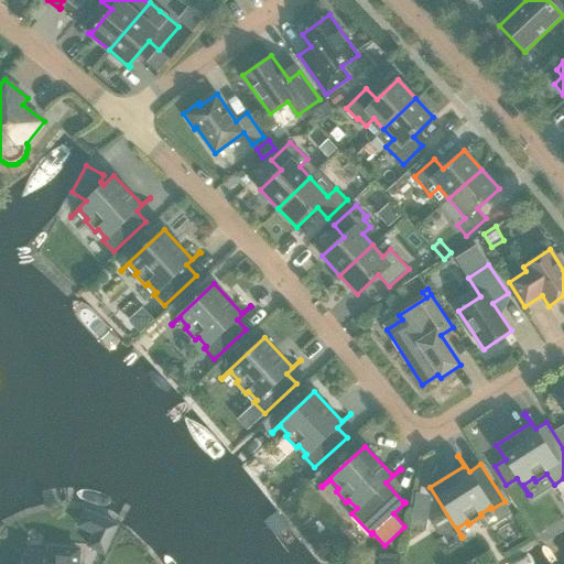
[(78,563),(79,550),(55,549),(54,560),(25,557),(24,563),(78,563)]
